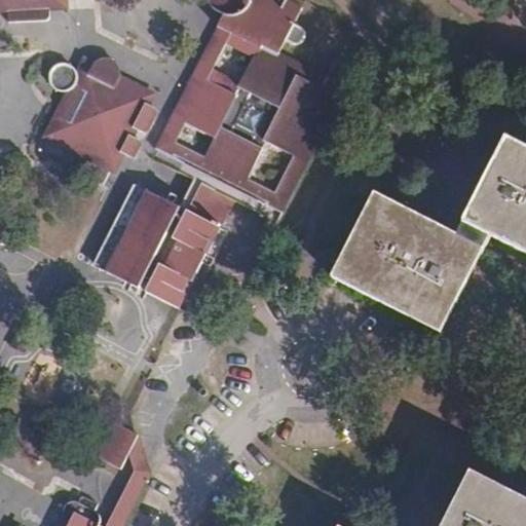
[(0,0),(0,11),(7,12),(21,11),(21,0),(0,0)]
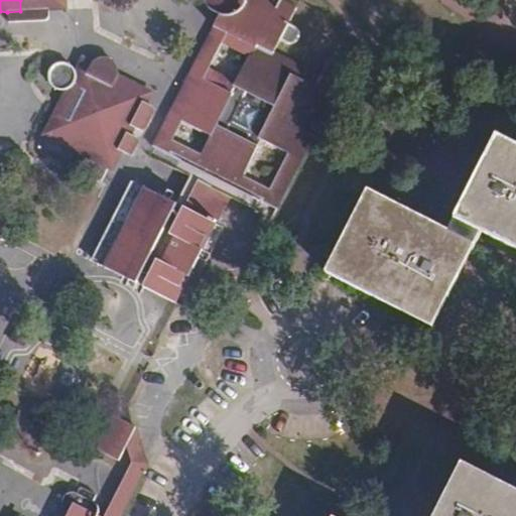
[(67,8),(66,0),(20,0),(20,11),(48,9),(67,8)]
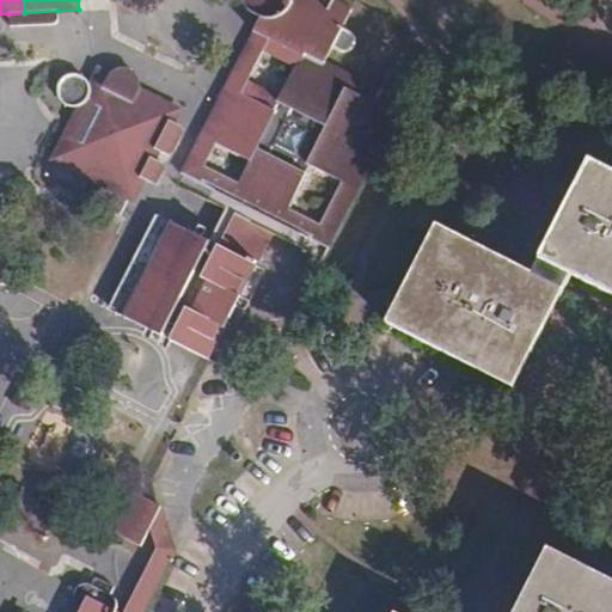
[(240,0),(242,2),(246,8),(250,13),(255,16),(261,18),(203,136),(201,136),(177,184),(236,214),(220,245),(163,218),(115,312),(210,361),(261,261),(280,224),(329,249),(409,92),(404,83),(387,74),(379,91),(325,62),(332,48),(341,51),(344,53),(348,53),(350,50),(353,48),(356,43),(356,40),(355,35),(353,32),(348,29),(343,26),(353,8),(336,0),(240,0)]
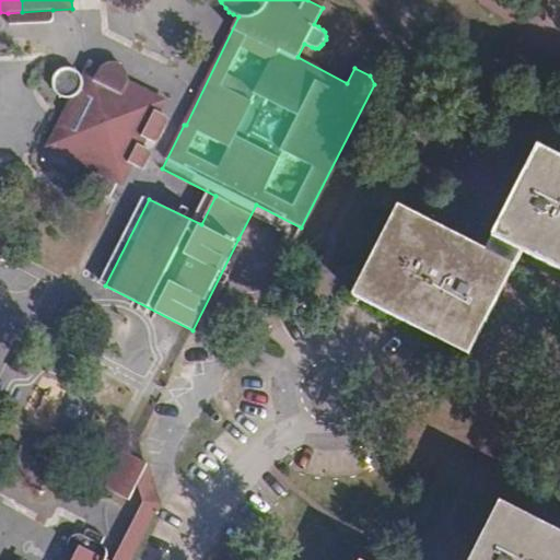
[(22,12),(8,13),(9,24),(54,21),(53,10),(22,12)]
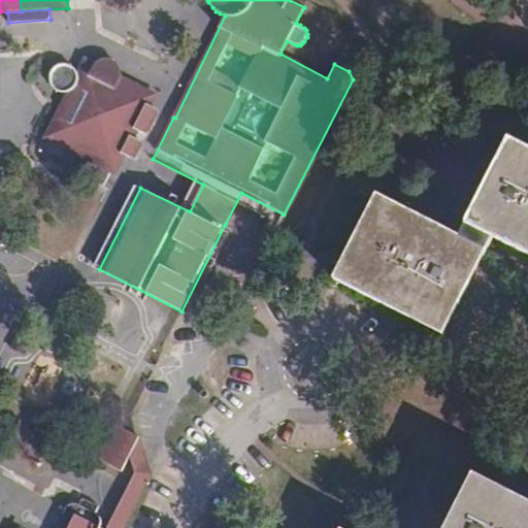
[(117,175),(126,155),(100,141),(95,150),(61,132),(94,63),(96,62),(85,57),(76,70),(79,73),(78,76),(77,81),(76,85),(74,88),(70,90),(69,91),(67,91),(43,138),(117,175)]
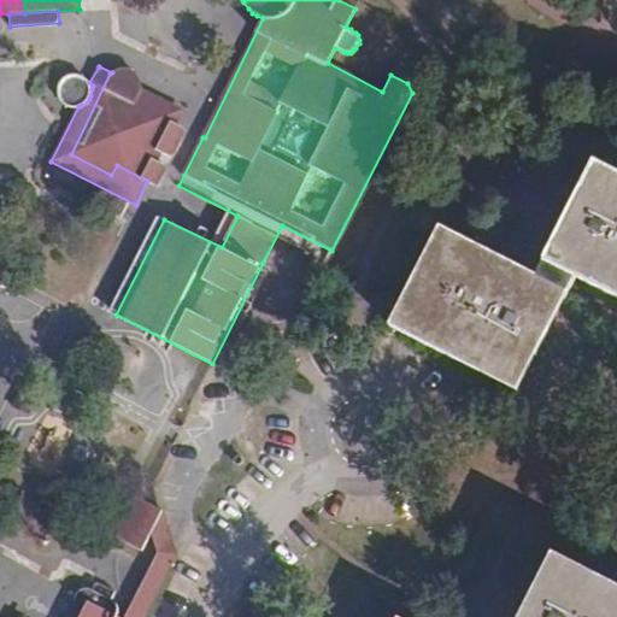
[(182,128),(176,124),(134,104),(142,88),(142,84),(142,81),(140,76),(137,74),(134,70),(129,69),(124,69),(121,69),(116,71),(112,72),(110,74),(71,154),(111,175),(117,165),(147,181),(156,184),(158,186),(159,184),(162,183),(165,175),(168,169),(166,166),(165,165),(164,164),(159,162),(163,152),(169,154),(172,156),(174,154),(175,153),(177,150),(184,136),(186,131),(184,129),(182,128)]
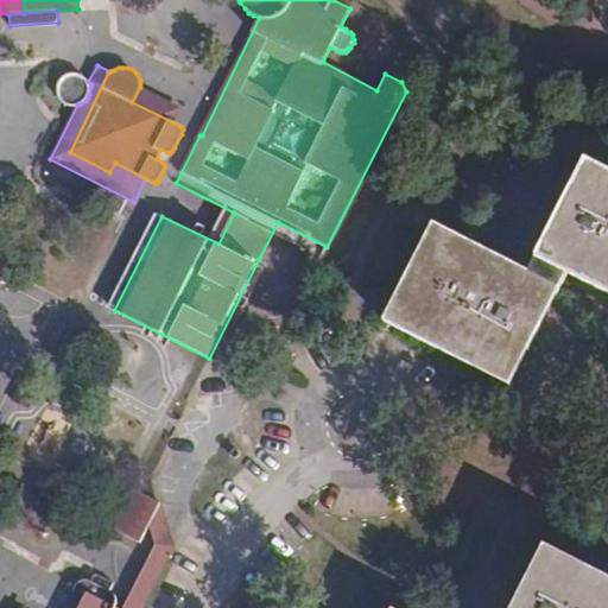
[(71,106),(77,105),(80,105),(81,103),(86,101),(88,97),(89,94),(90,88),(92,84),(88,81),(88,78),(81,75),(77,73),(73,73),(69,73),(63,76),(58,80),(56,87),(57,93),(59,99),(61,101),(64,103),(69,105),(71,106)]
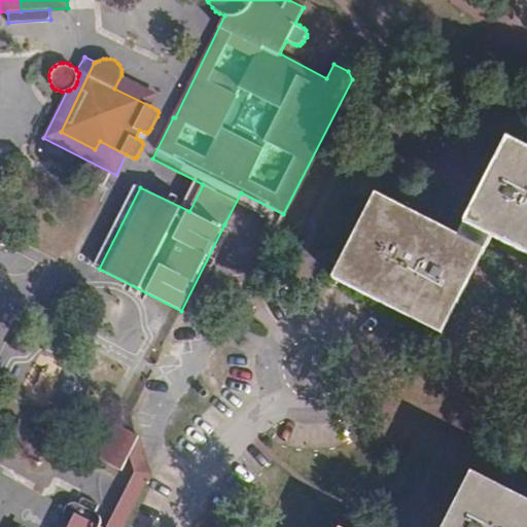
[(114,89),(150,106),(156,94),(121,75),(114,89)]
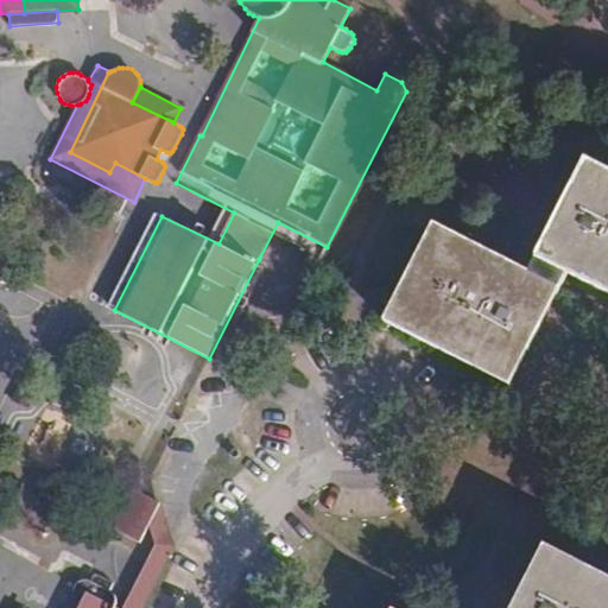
[(537,258),(569,273),(607,292),(607,170),(588,160),(537,258)]
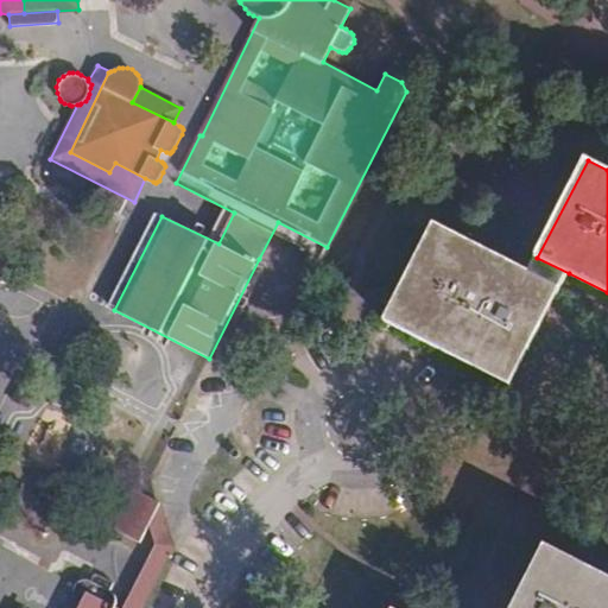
[(552,306),(569,273),(537,258),(530,272),(435,223),(385,321),(394,325),(429,343),(512,385),(545,321),(549,314),(552,306)]
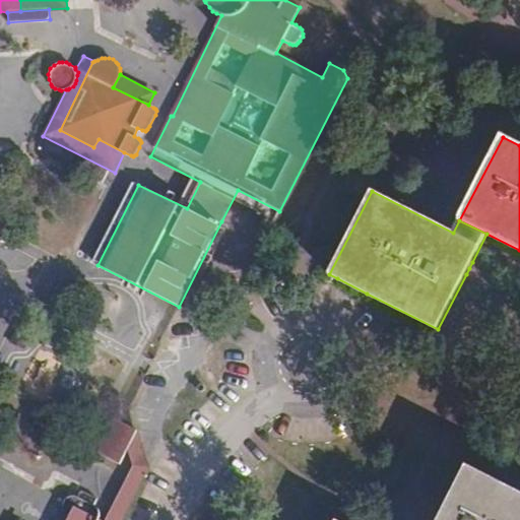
[(141,439),(136,426),(123,417),(119,427),(102,417),(95,430),(105,434),(99,449),(120,459),(127,446),(141,439)]
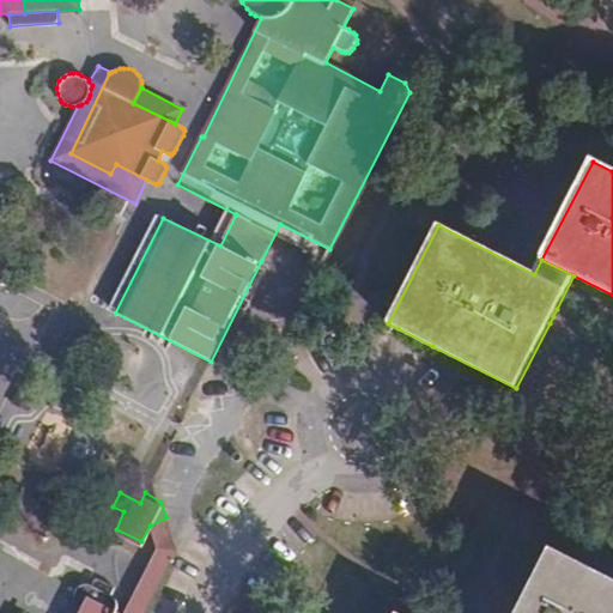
[(169,564),(178,546),(167,517),(150,526),(158,546),(153,556),(169,564)]
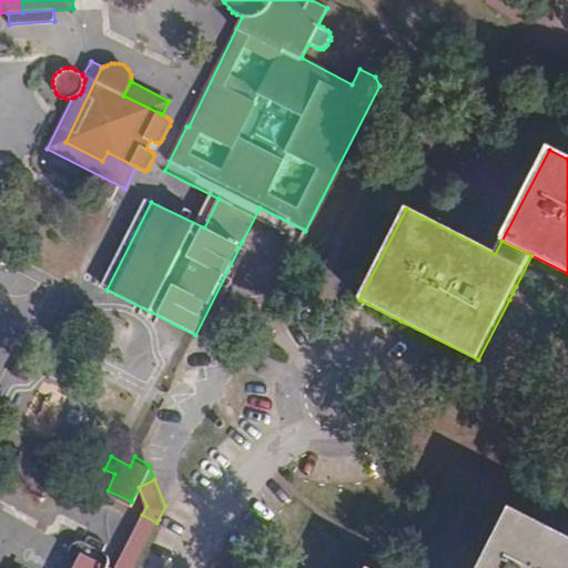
[(479,567),(567,567),(567,538),(510,510),(492,547),(479,567)]
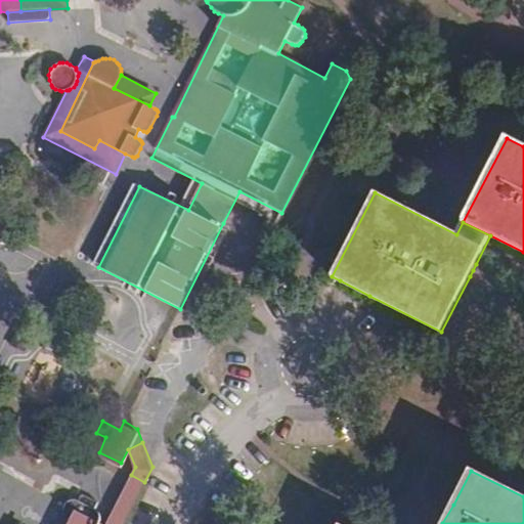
[(123,523),(144,482),(131,475),(106,522),(99,520),(98,522),(96,523),(123,523)]
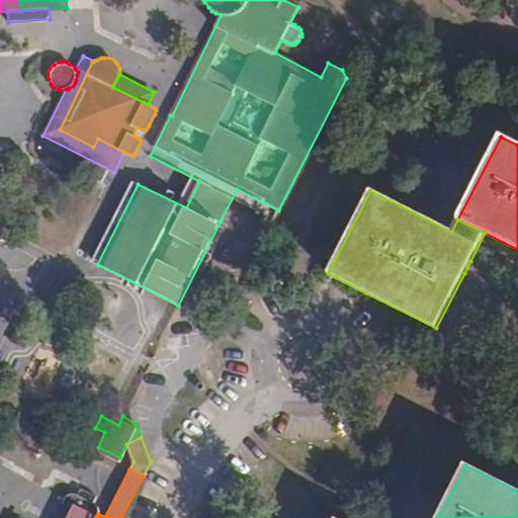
[(95,517),(97,516),(98,514),(100,511),(100,508),(98,505),(96,503),(95,501),(98,494),(82,486),(77,493),(75,492),(71,492),(68,491),(65,495),(64,499),(63,501),(63,505),(64,508),(66,510),(67,513),(64,517),(16,517),(15,517),(95,517)]
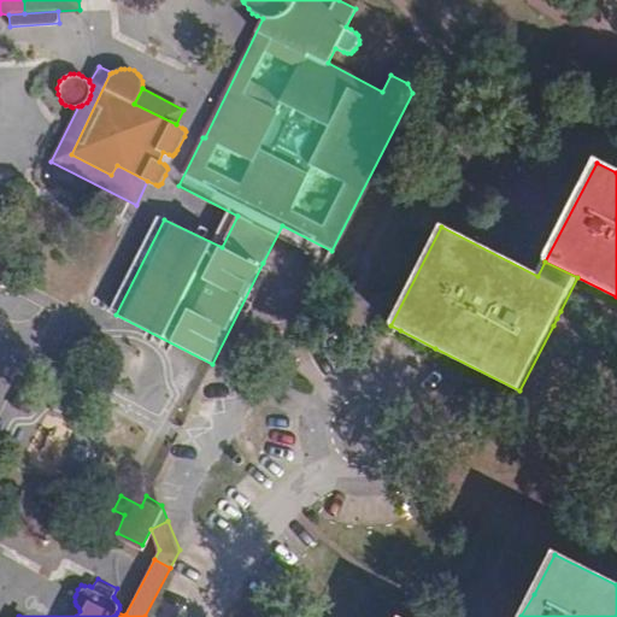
All buildings are outlined.
